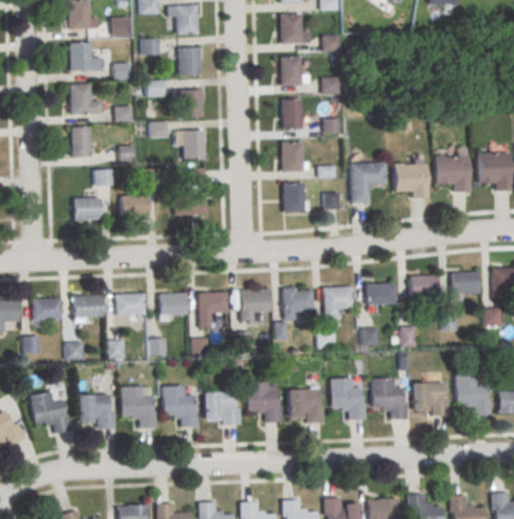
[(69,0),(89,0),(90,28),(70,29),(69,0)]
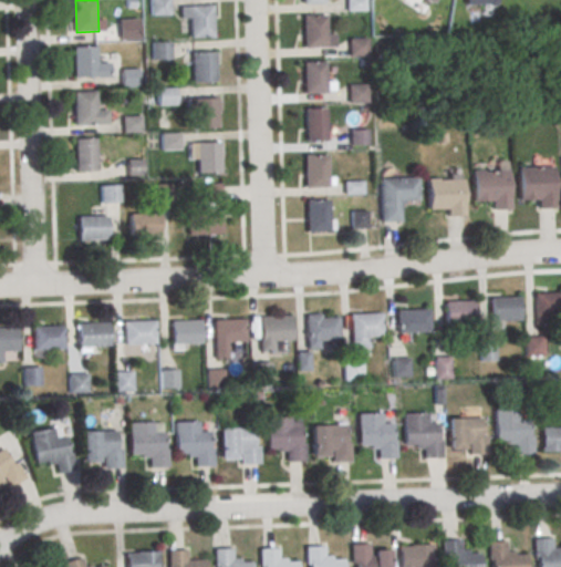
[(154,0),(174,0),(174,14),(154,14),(154,0)]
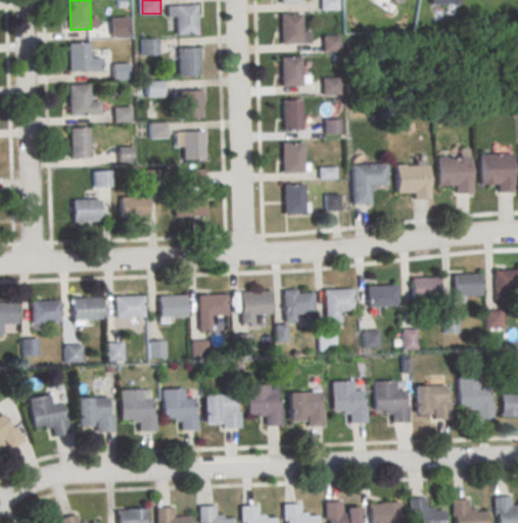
[(178,5),(199,4),(200,34),(179,35),(178,5)]
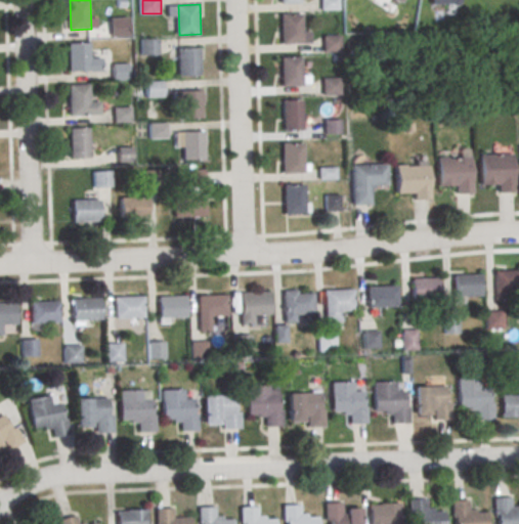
[(284,13),(305,12),(305,43),(285,43),(284,13)]
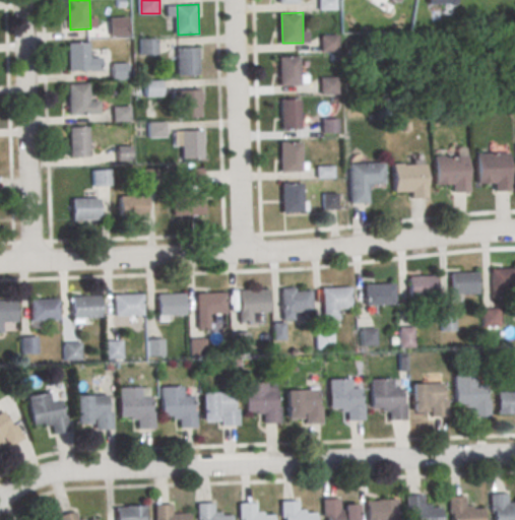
[(113,18),(131,18),(131,36),(113,36),(113,18)]
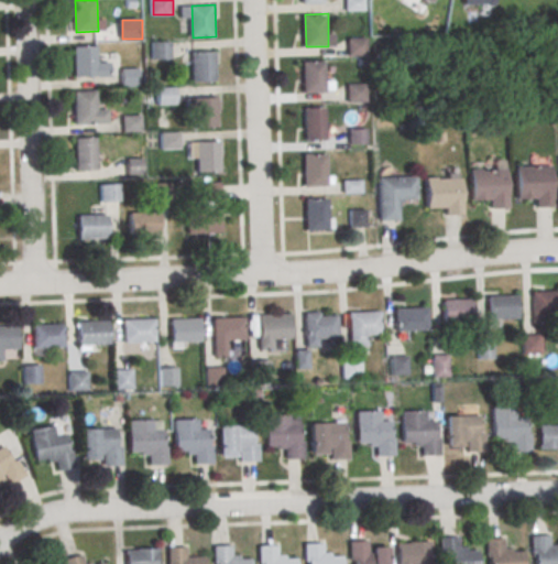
[(351,39),(369,38),(370,57),(351,58),(351,39)]
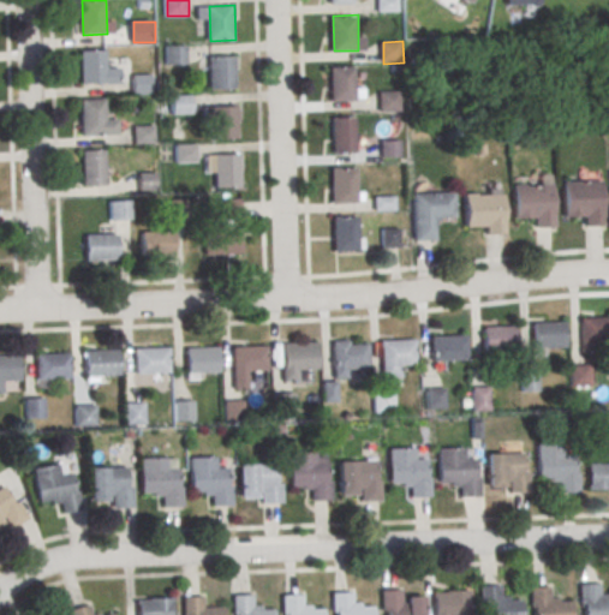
[(168,46),(190,46),(190,66),(168,66),(168,46)]
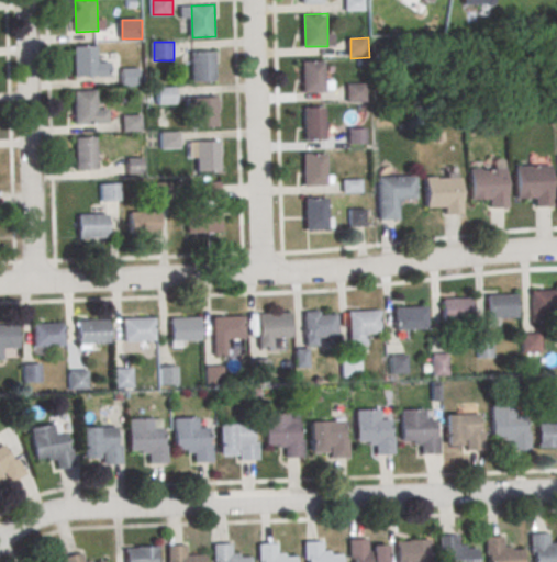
[(76,45),(98,44),(98,62),(112,62),(113,77),(77,78),(76,45)]
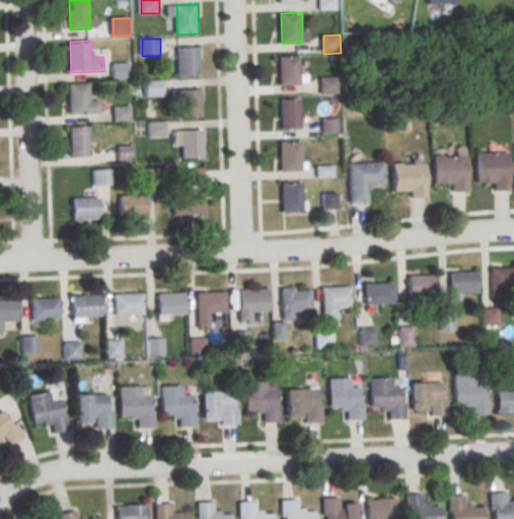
[(178,48),(200,47),(201,75),(179,76),(178,48)]
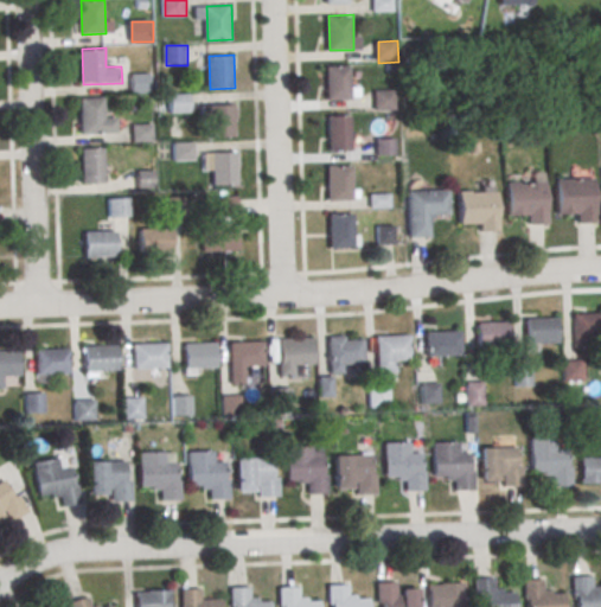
[(327,65),(352,65),(352,100),(327,101),(327,65)]
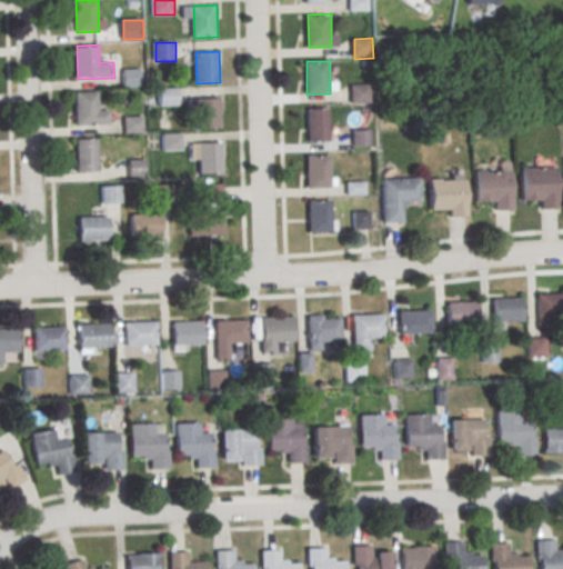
[(123,69),(143,69),(144,88),(124,88),(123,69)]
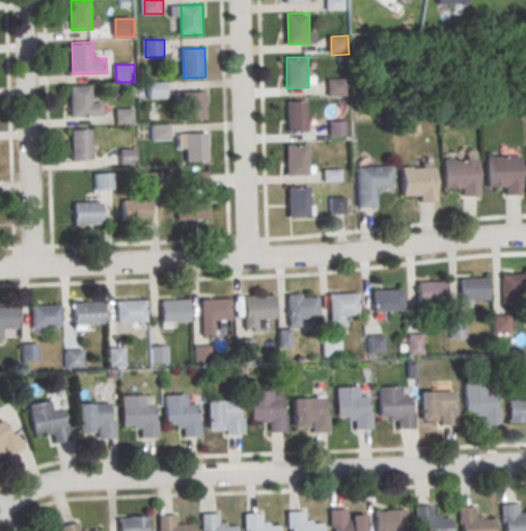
[(331,79),(348,78),(349,96),(331,98),(331,79)]
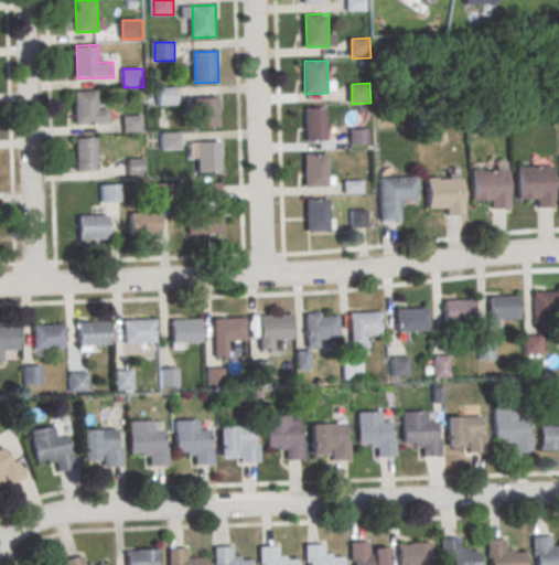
[(159,87),(179,87),(180,106),(160,106),(159,87)]
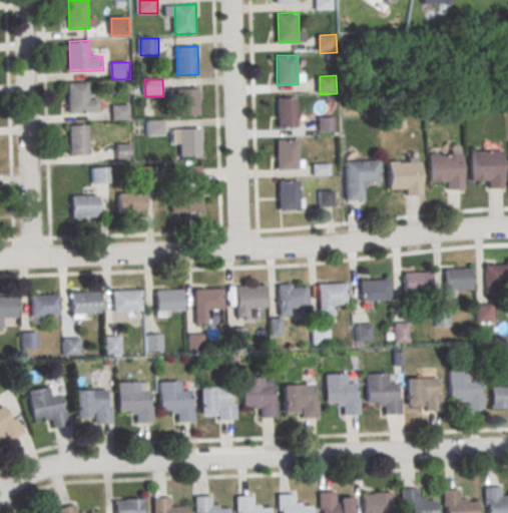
[(69,83),(89,82),(89,99),(100,99),(100,112),(70,113),(69,83)]
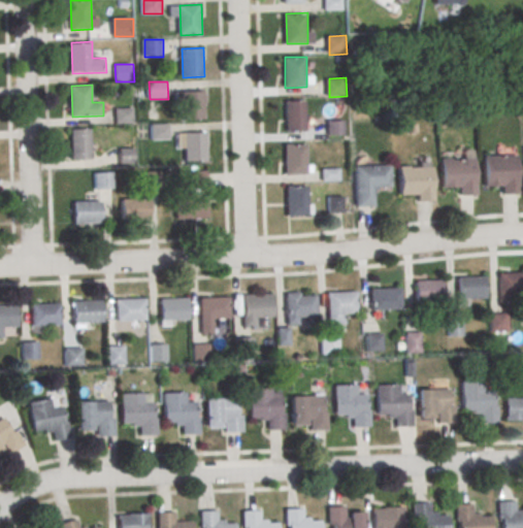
[(185,90),(205,90),(206,120),(186,121),(185,90)]
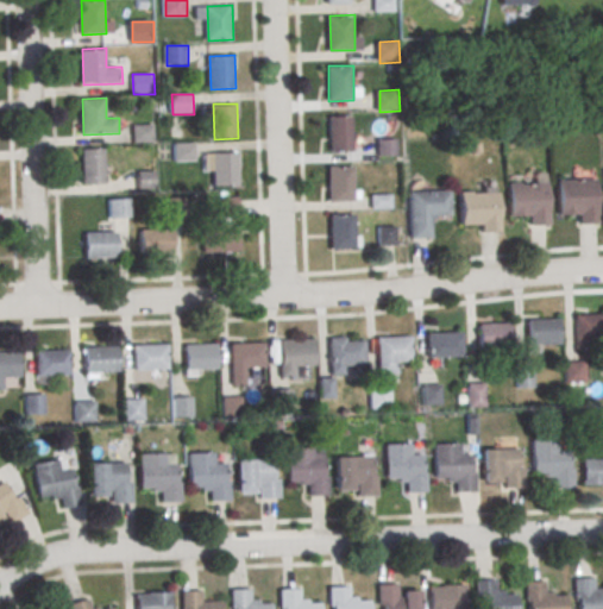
[(331,115),(355,115),(356,150),(333,151),(331,115)]
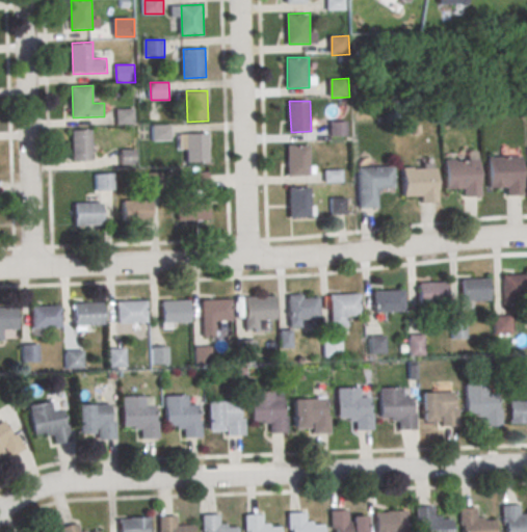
[(117,108),(136,107),(137,125),(119,126),(117,108)]
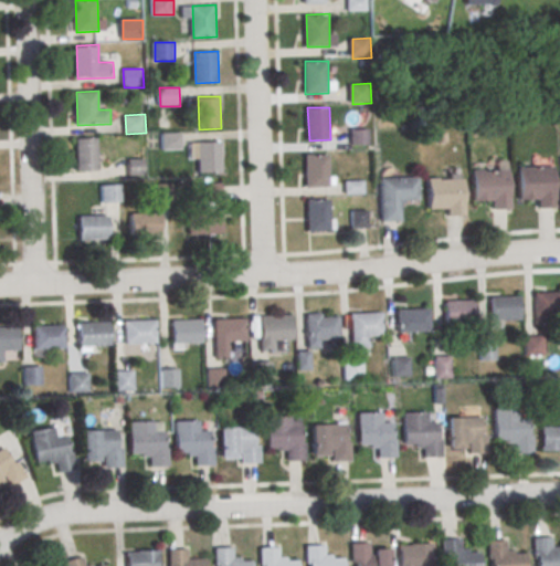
[(371,144),(371,129),(356,129),(356,144),(371,144)]
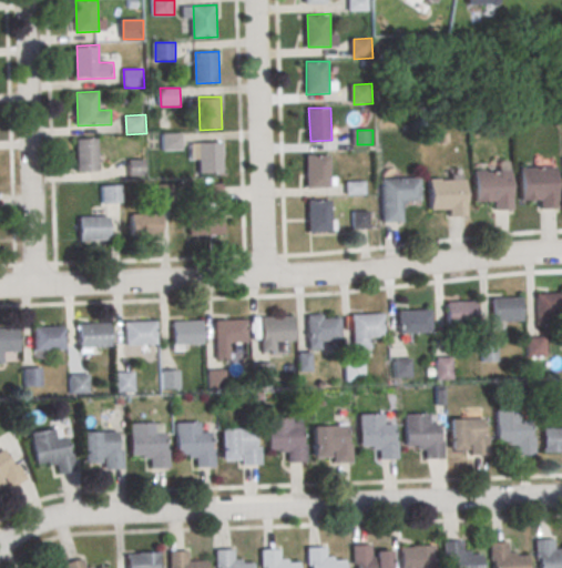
[(164,133),(184,132),(184,151),(164,152),(164,133)]
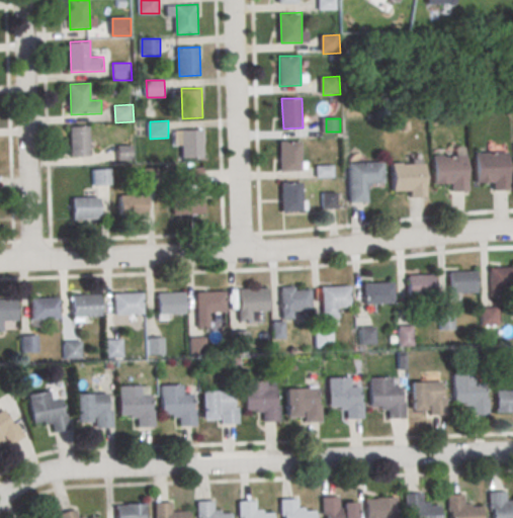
[(70,126),(90,126),(91,156),(71,157),(70,126)]
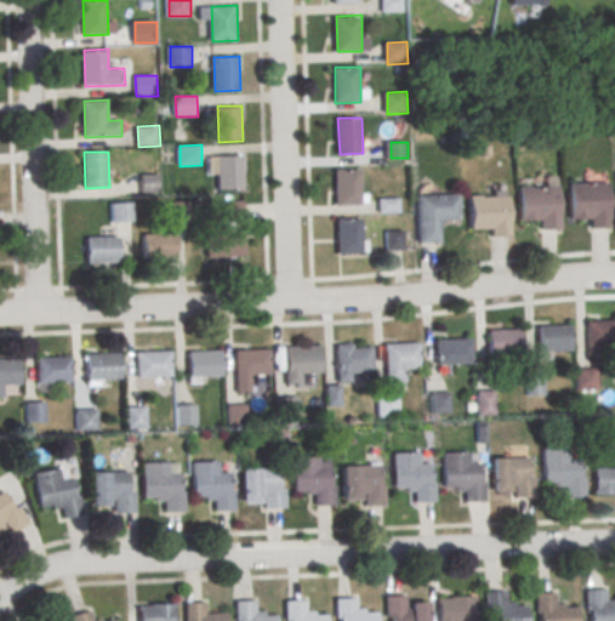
[(220,154),(244,154),(245,189),(221,191),(220,154)]
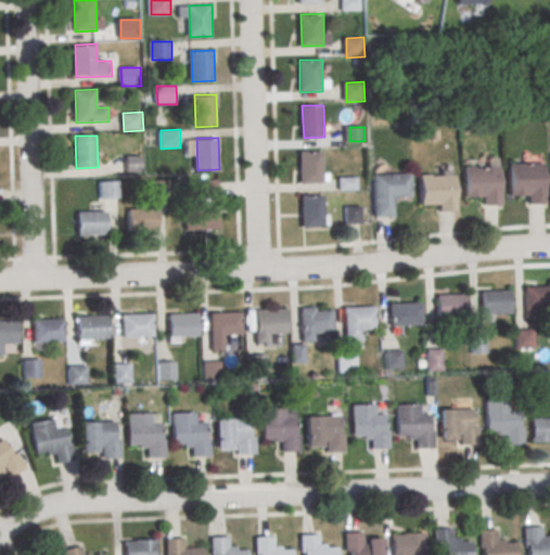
[(303,152),(323,152),(325,183),(304,184),(303,152)]
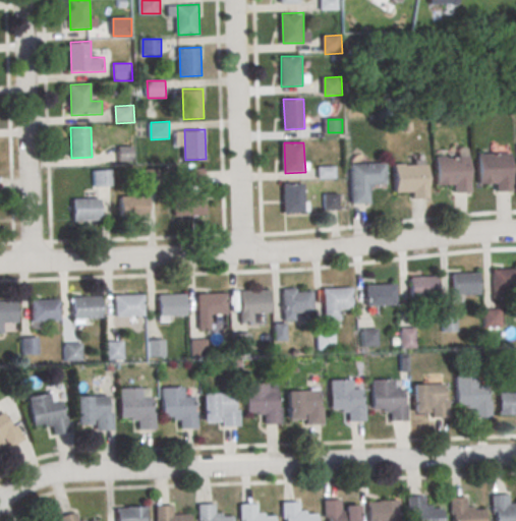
[(121,146),(121,160),(136,160),(136,146),(121,146)]
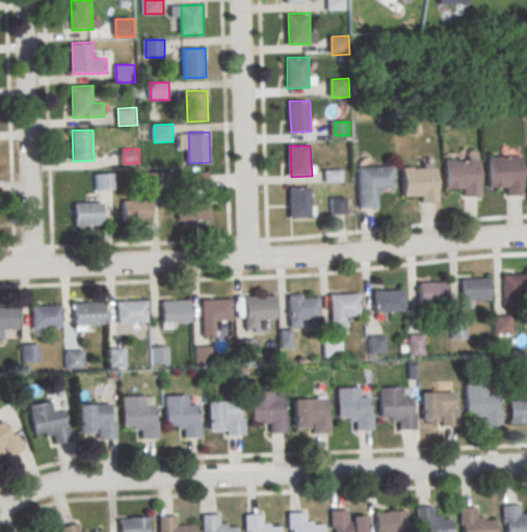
[(490,158),(524,156),(525,193),(509,194),(508,187),(492,188),(490,158)]
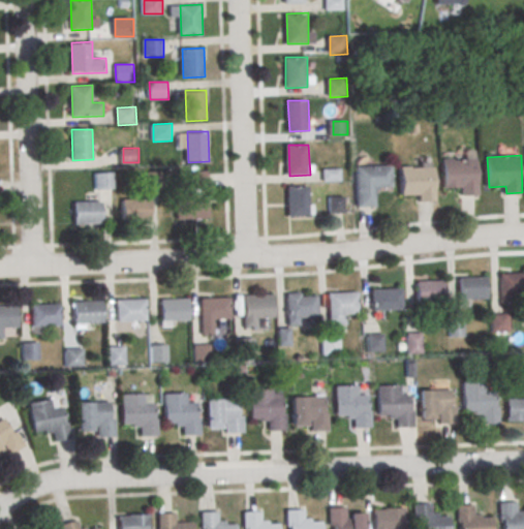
[(444,159),(455,159),(455,160),(478,159),(480,194),(463,194),(463,187),(445,188),(444,159)]
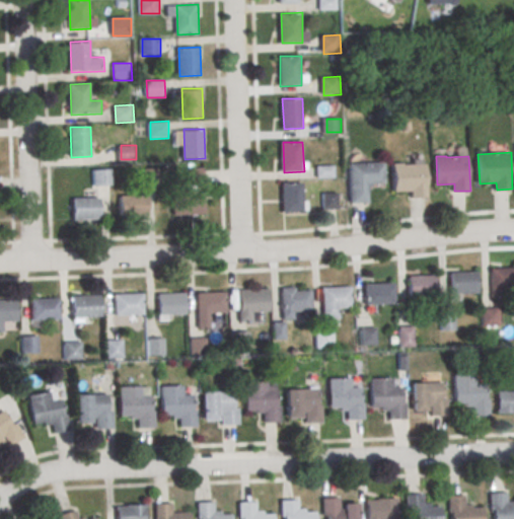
[(352,163),(385,162),(386,182),(373,183),(373,187),(370,187),(370,202),(353,203),(352,163)]
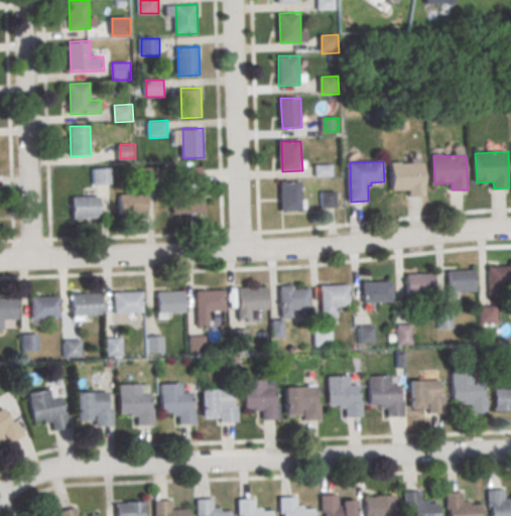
[(392,162),(402,162),(402,163),(424,162),(426,197),(410,197),(409,189),(393,190),(392,162)]
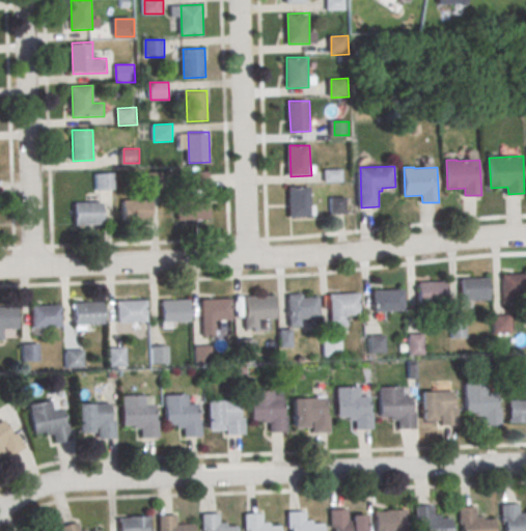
[(192,172),(211,171),(212,189),(193,190),(192,172)]
